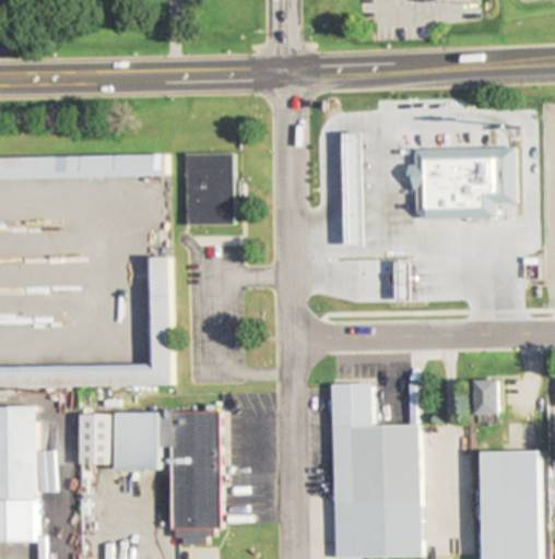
[(338,257),(364,257),(364,140),(337,140),(338,257)]
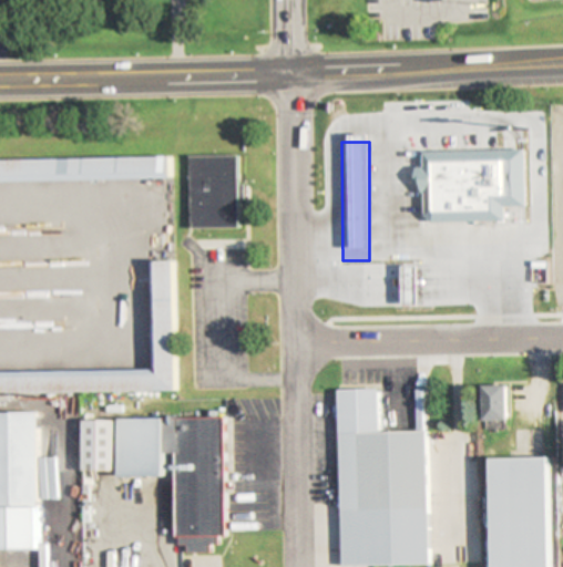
[(237,228),(237,155),(187,155),(187,228),(237,228)]
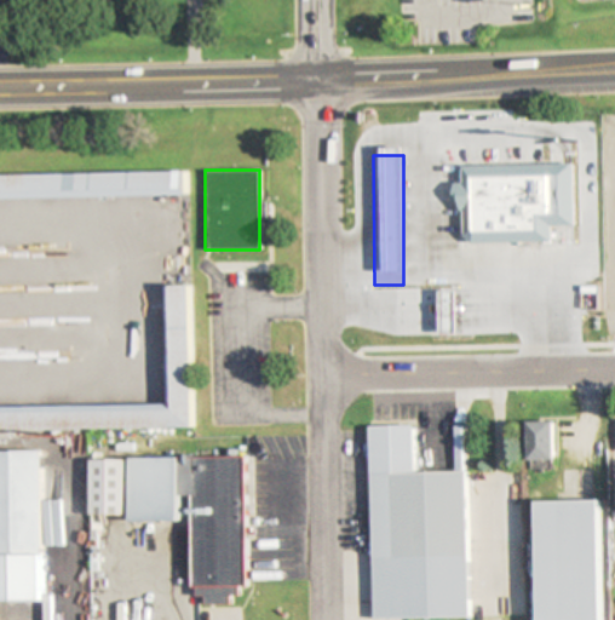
[(446,172),(450,234),(512,236),(511,170),(446,172)]
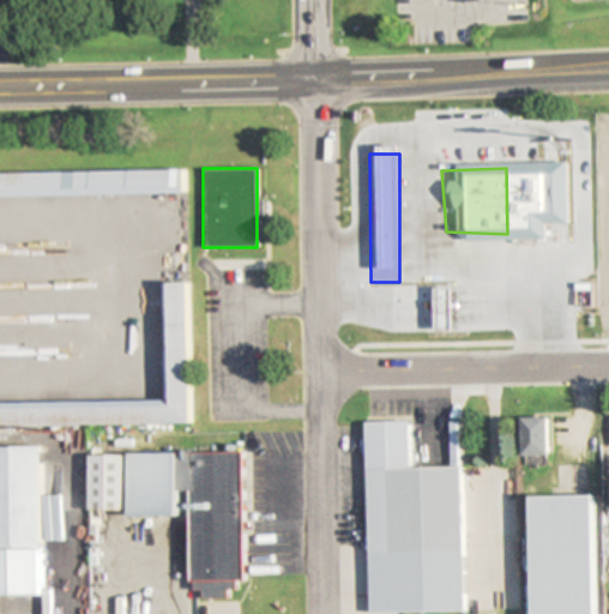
[(0,197),(182,194),(182,170),(0,173),(0,197)]
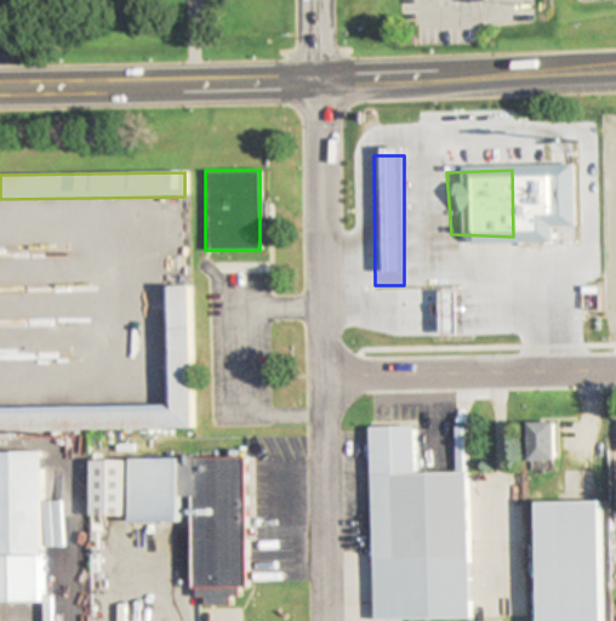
[(0,431),(189,428),(187,285),(164,286),(165,405),(0,406),(0,431)]
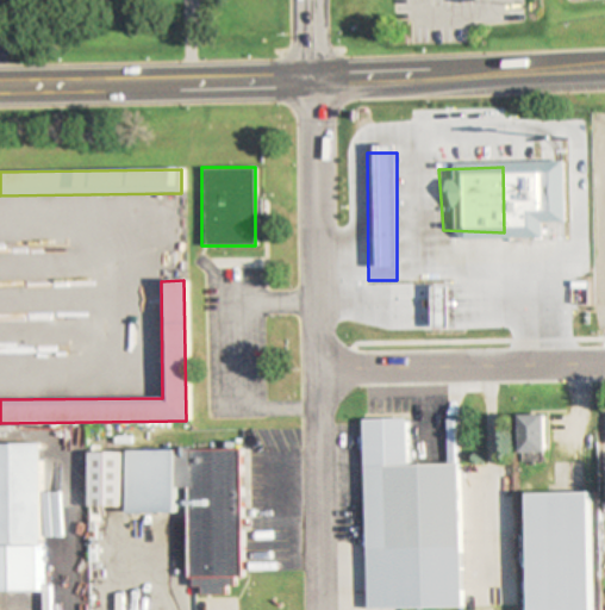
[(448,284),(429,284),(429,329),(448,329),(448,284)]
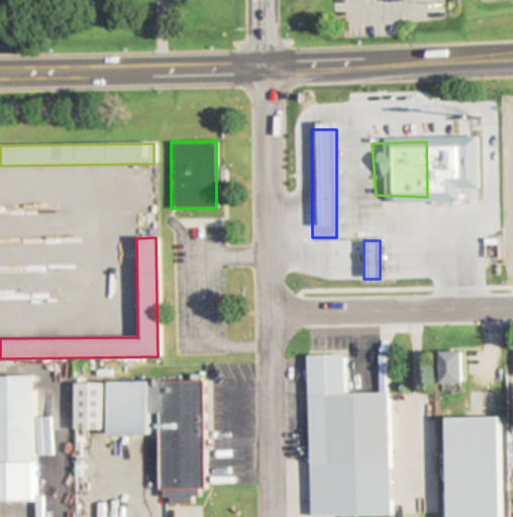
[(436,384),(457,384),(457,351),(436,351),(436,384)]
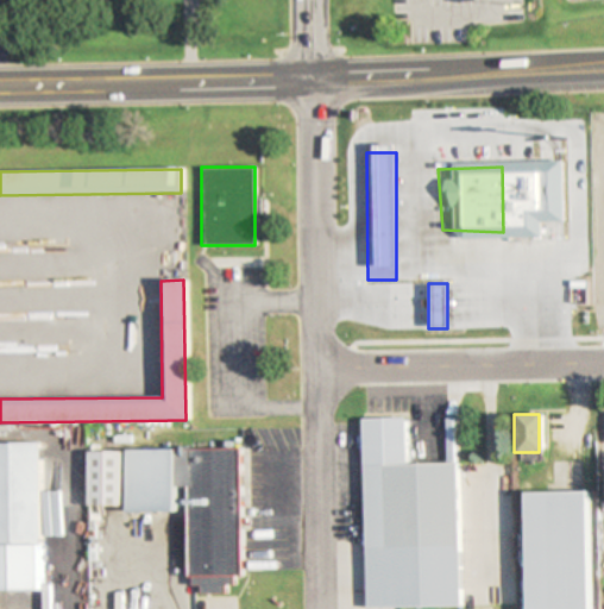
[(455,463),(403,464),(402,418),(360,418),(362,608),(457,607),(455,463)]
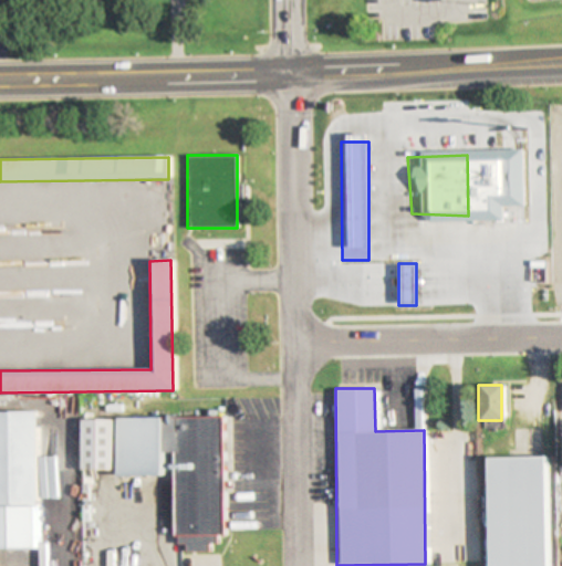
[(34,411),(0,411),(0,548),(37,548),(34,411)]
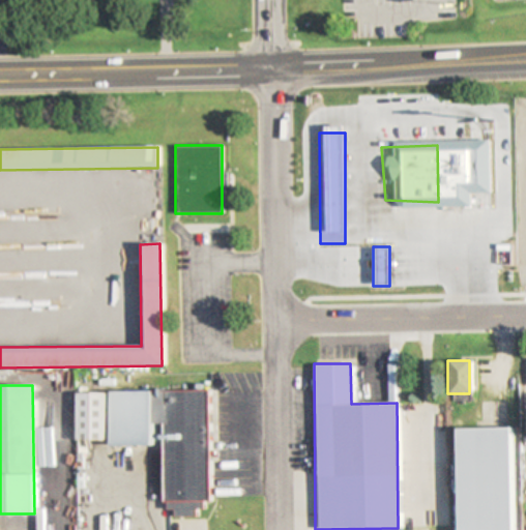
[(109,390),(110,445),(162,444),(163,503),(209,502),(207,389),(109,390)]
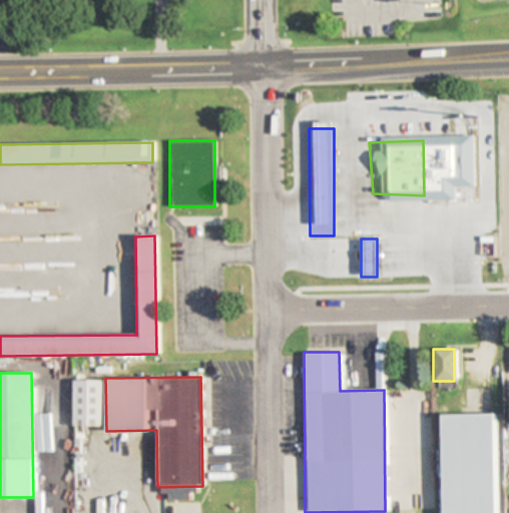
[(72,380),(72,427),(102,427),(102,380),(72,380)]
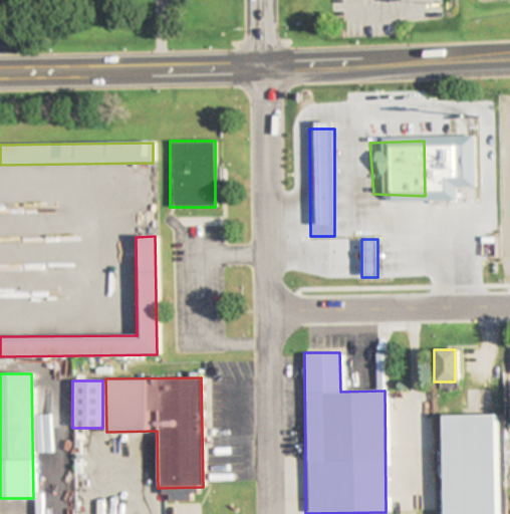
[(444,415),(444,513),(494,513),(494,415),(444,415)]
